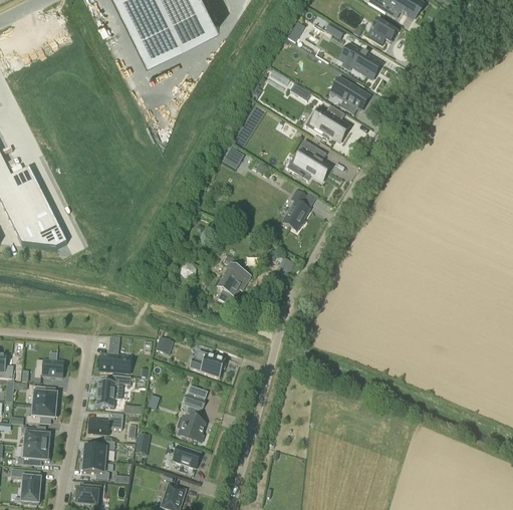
[(184,42),(162,0),(117,0),(149,60),(184,42)]
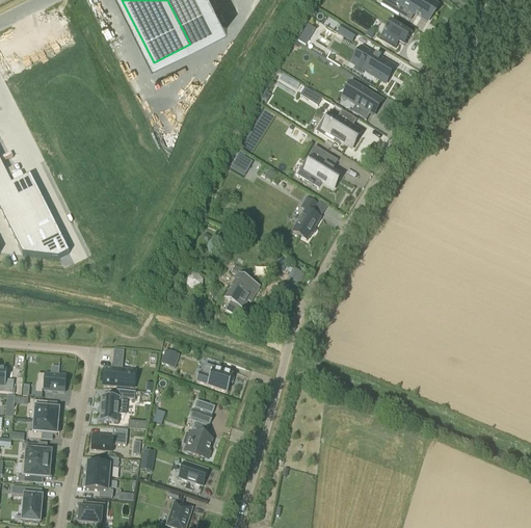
[(167,0),(190,44),(228,25),(215,0),(167,0)]
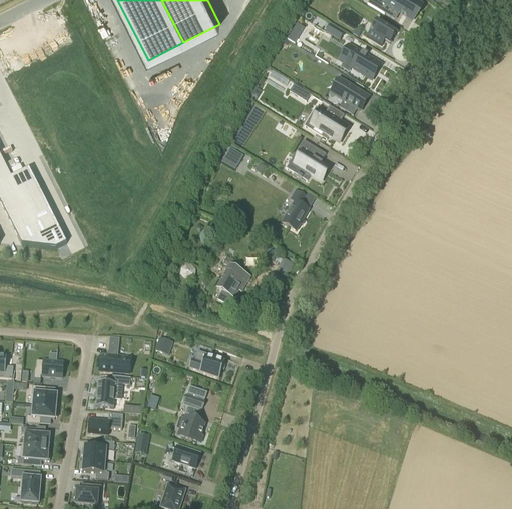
[(385,12),(390,4),(413,18),(423,2),(419,0),(386,0),(386,1),(384,0),(368,0),(368,1),(385,12)]
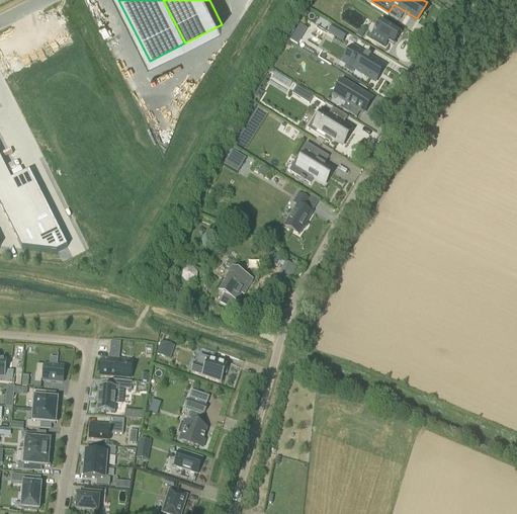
[(385,43),(389,37),(394,40),(401,29),(382,18),(372,34),(385,43)]
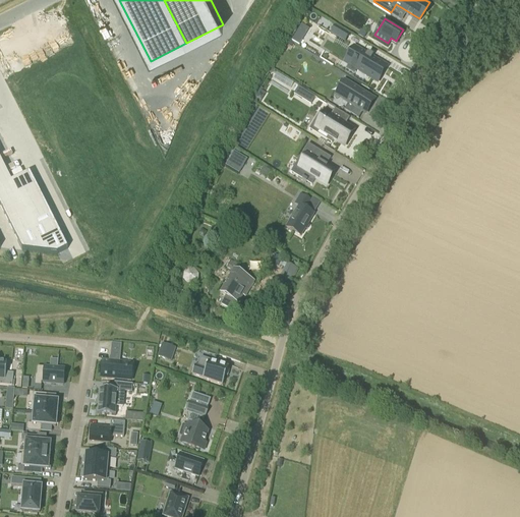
[(301,20),(291,38),(298,42),(308,24),(301,20)]
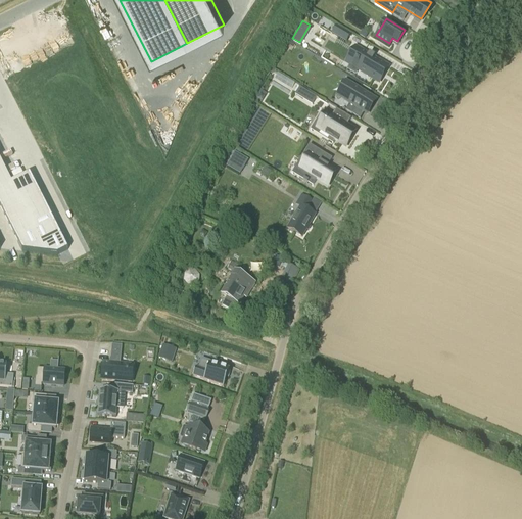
[(332,29),(346,38),(350,31),(336,21),(332,29)]
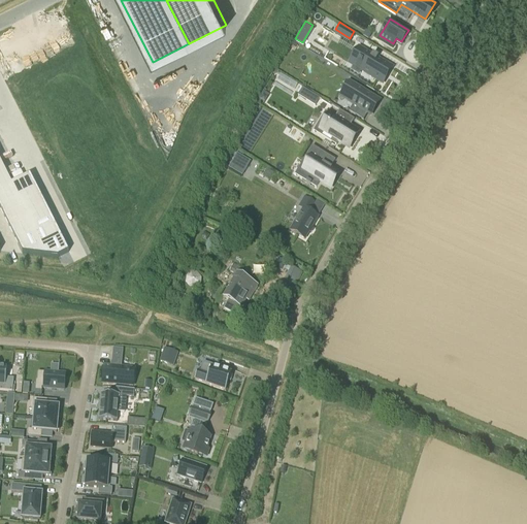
[(372,30),(367,27),(363,31),(369,35),(372,30)]
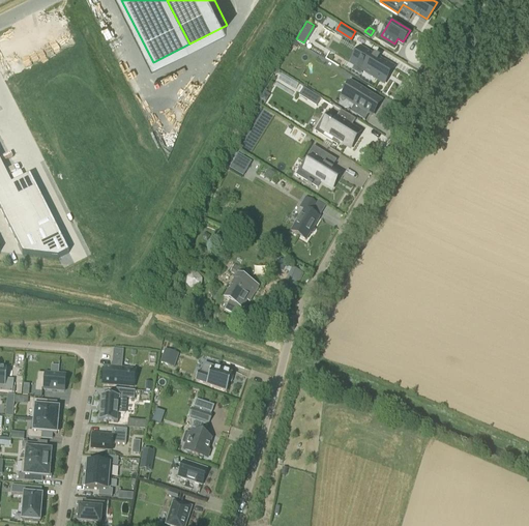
[(366,47),(359,57),(369,63),(364,68),(384,80),(394,64),(381,56),(382,54),(381,54),(381,55),(377,52),(377,51),(376,51),(375,53),(366,47)]
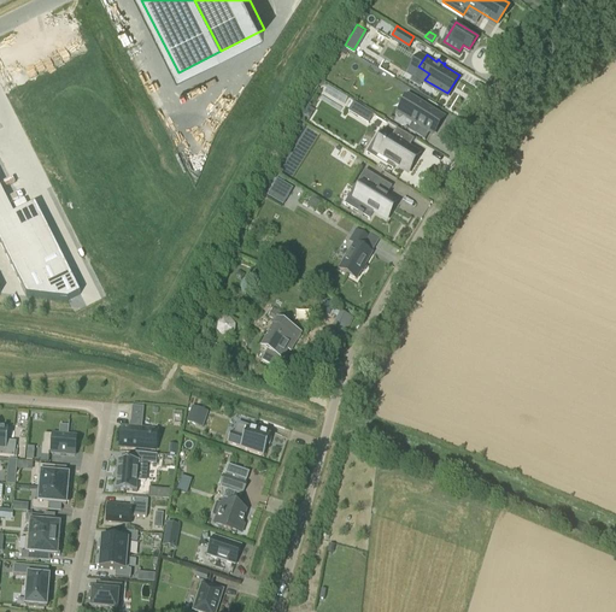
[(344,106),(351,92),(329,78),(321,93),(344,106)]
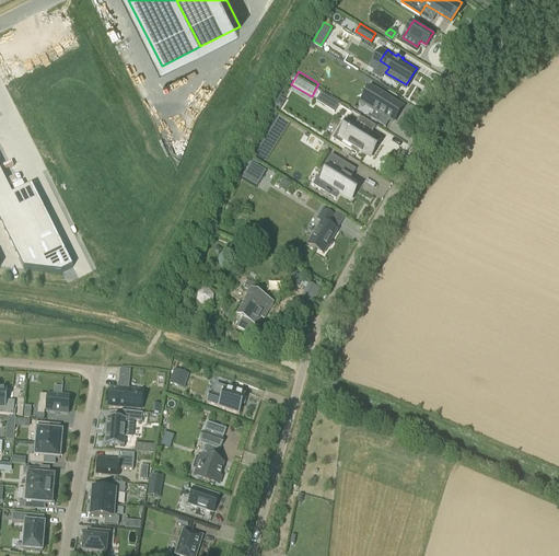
[(375,105),(371,113),(377,117),(382,109),(394,117),(398,109),(396,107),(400,101),(377,87),(369,101),(375,105)]
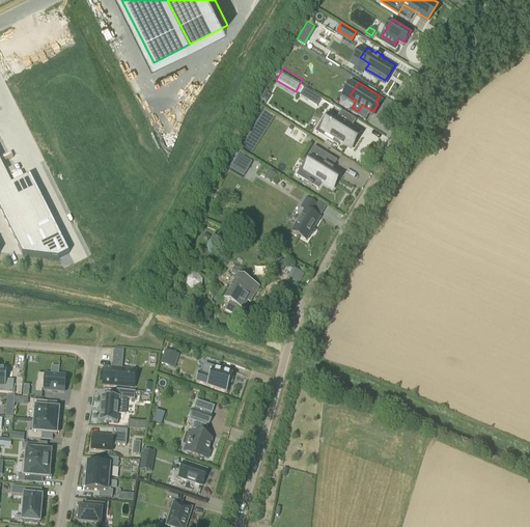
[(305,85),(301,91),(308,96),(312,89),(305,85)]
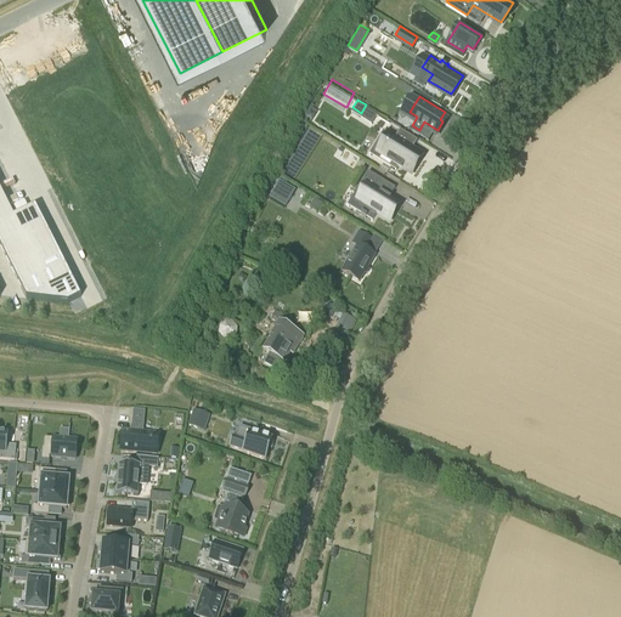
[(311,102),(305,112),(309,114),(312,117),(319,107),(311,102)]
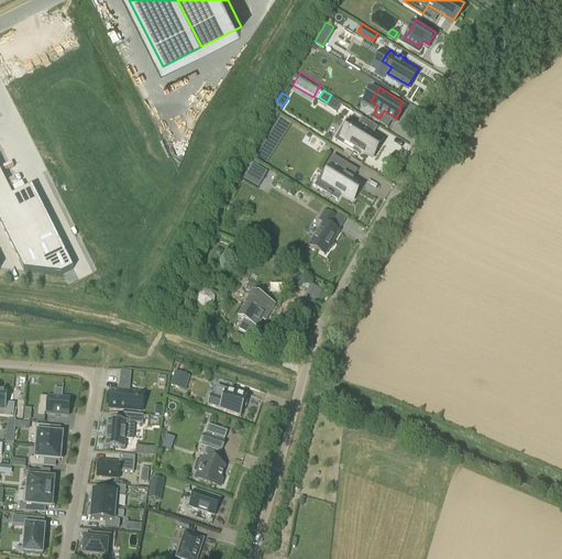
[(355,143),(373,154),(384,136),(374,131),(378,123),(363,113),(357,121),(353,118),(349,124),(352,127),(345,136),(352,141),(350,143),(353,146),(355,143)]
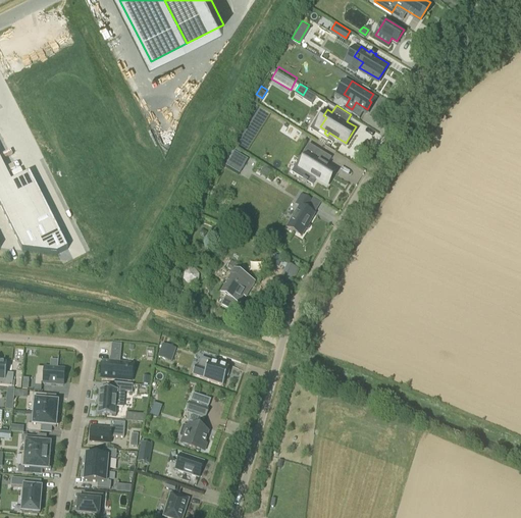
[(289,141),(296,146),(291,152),(299,157),(308,143),(294,134),(289,141)]
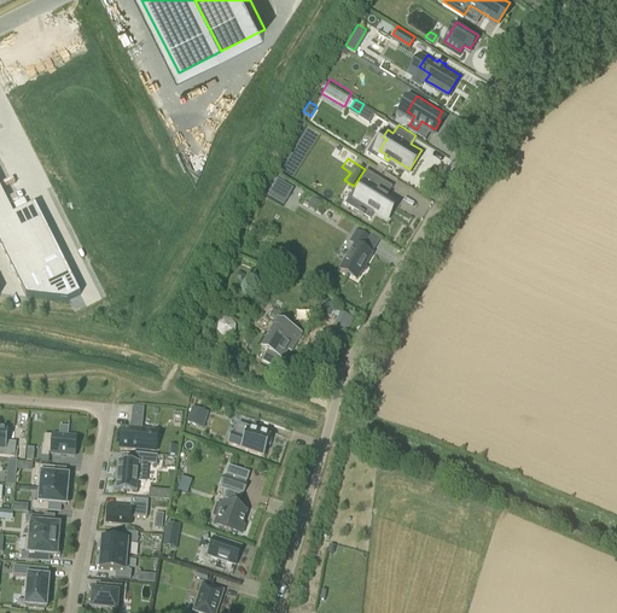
[(365,190),(355,205),(360,209),(359,210),(365,212),(371,216),(376,208),(388,215),(399,199),(388,192),(394,184),(367,167),(356,185),(365,190)]
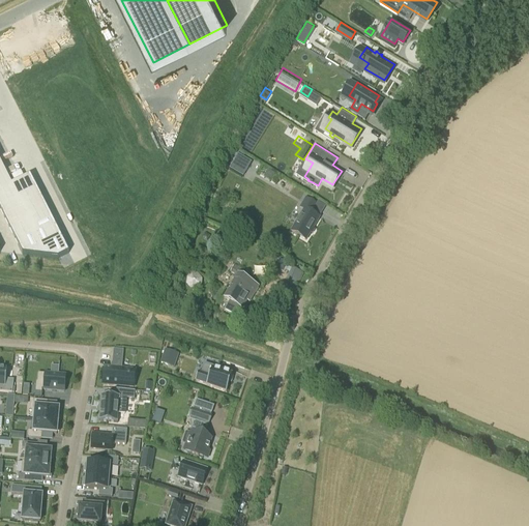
[(238,150),(230,165),(235,168),(244,173),(253,159),(244,154),(238,150)]
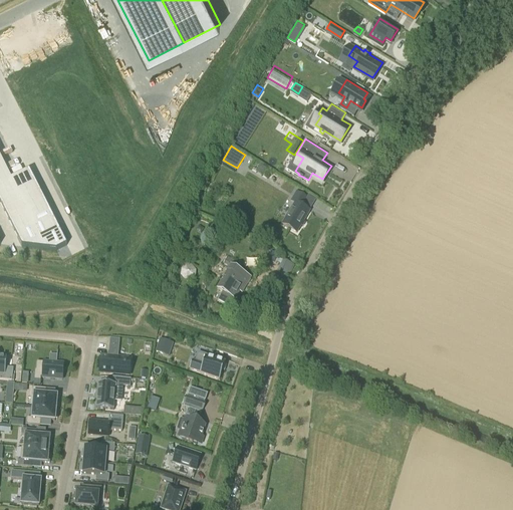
[(0,199),(18,235),(22,244),(57,248),(67,242),(64,235),(30,167),(26,170),(12,176),(0,151),(0,199)]
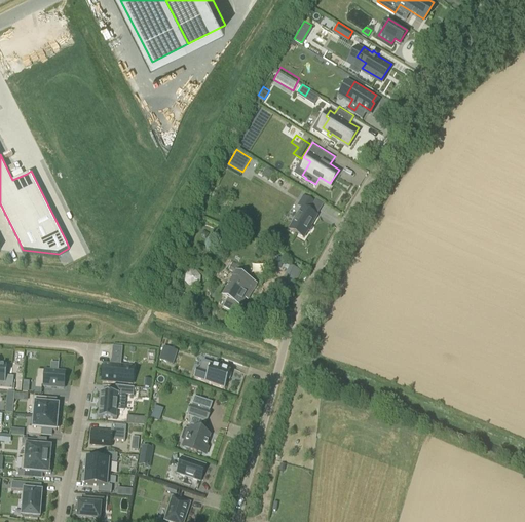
[(304,235),(317,214),(309,209),(315,198),(304,192),(298,202),(302,206),(290,226),(304,235)]
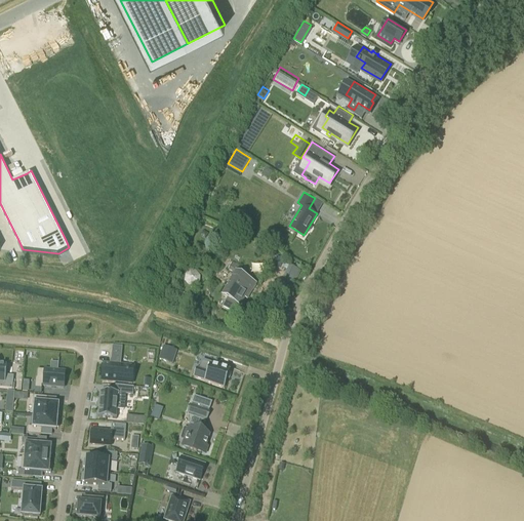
[(274,259),(281,264),(285,256),(278,253),(274,259)]
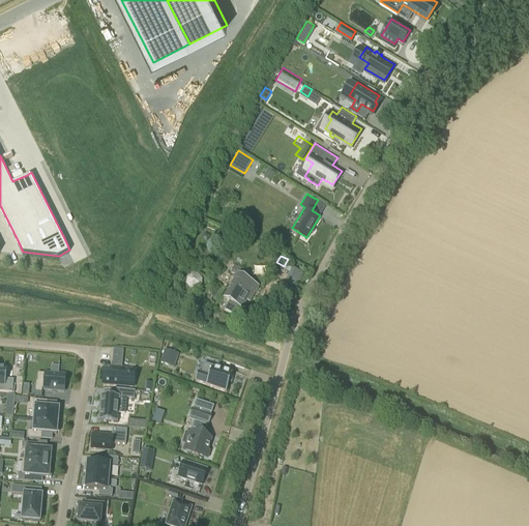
[(237,275),(226,295),(231,298),(226,307),(235,312),(238,308),(240,309),(247,297),(253,288),(256,289),(259,283),(239,271),(242,265),(239,263),(240,261),(237,259),(231,269),(236,271),(234,273),(237,275)]
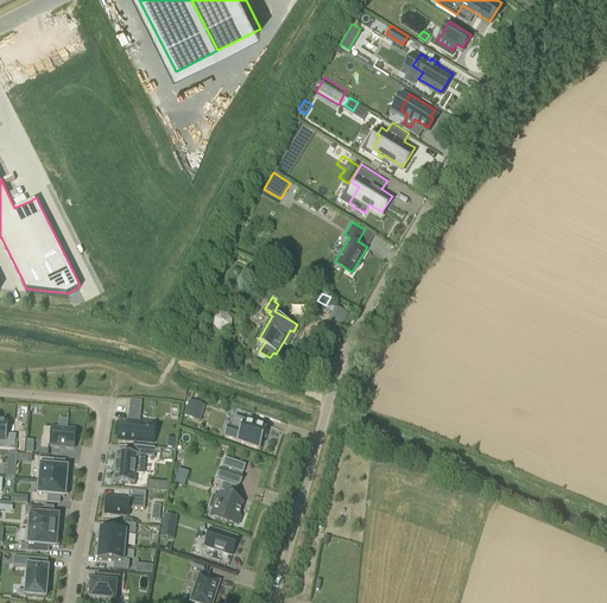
[(339,334),(349,312),(335,305),(324,327),(339,334)]
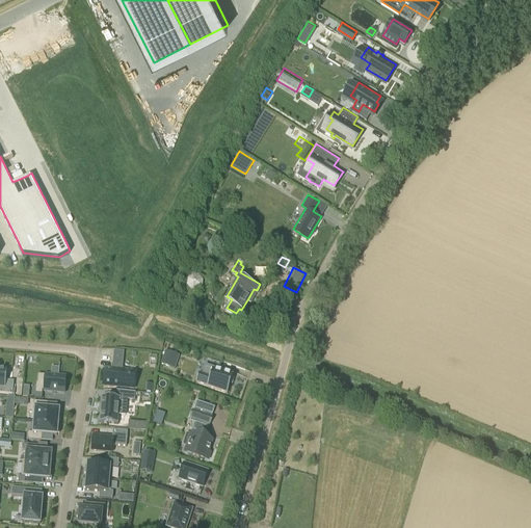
[(203,283),(204,270),(191,269),(190,283),(203,283)]
